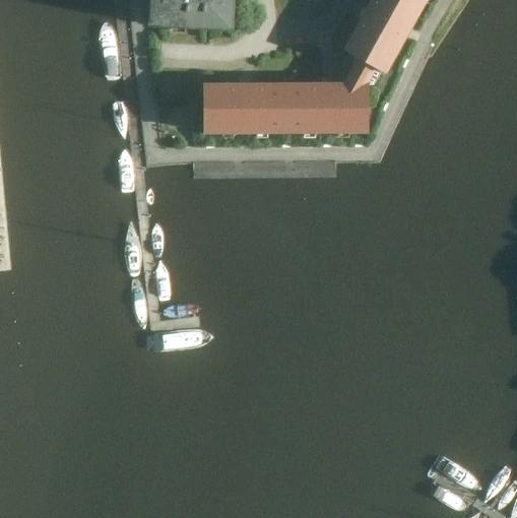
[(148,0),(147,28),(232,31),(233,0),(148,0)]
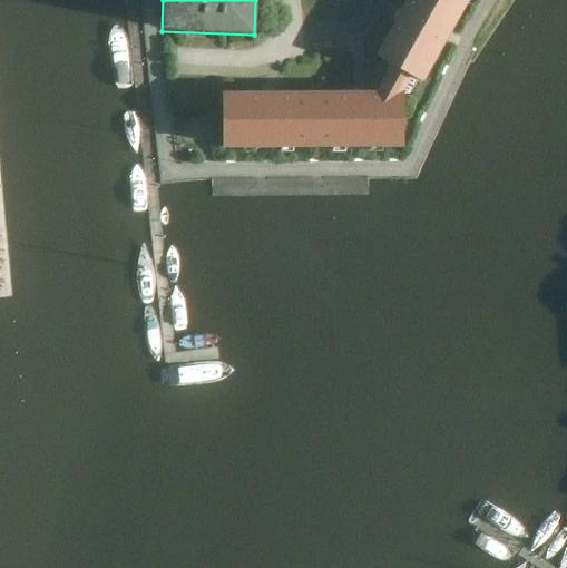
[(406,0),(377,54),(390,61),(412,74),(424,80),(470,0),(406,0)]
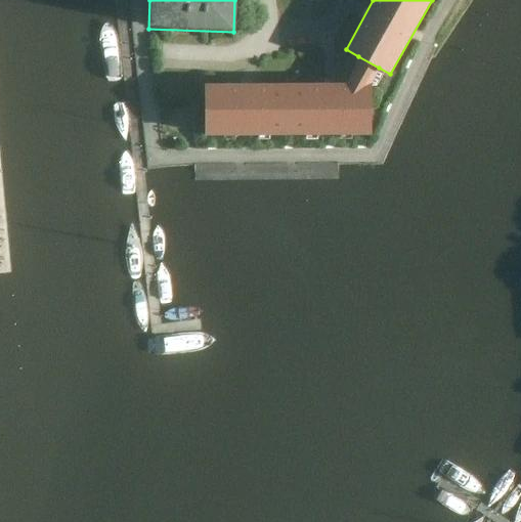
[(358,56),(345,81),(371,81),(379,68),(358,56)]
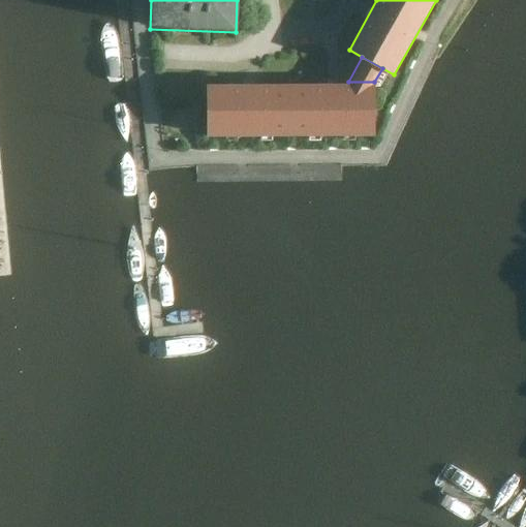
[(348,82),(289,84),(290,135),(375,134),(374,82),(348,82)]
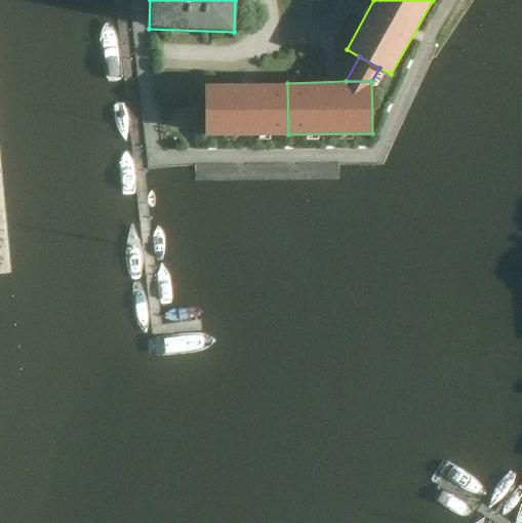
[(287,83),(203,85),(204,104),(204,136),(288,134),(287,83)]
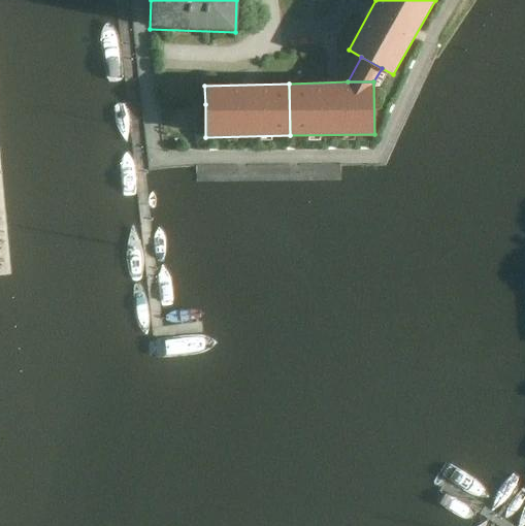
All buildings are outlined.
